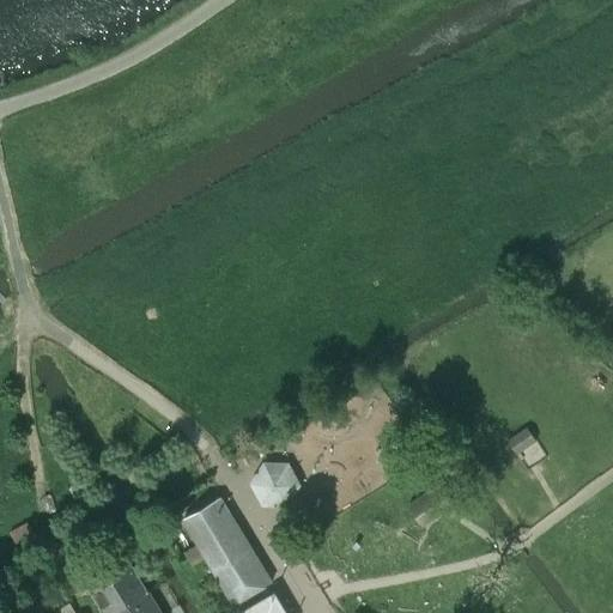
[(516,454),(536,441),(526,426),(507,441),(516,454)]
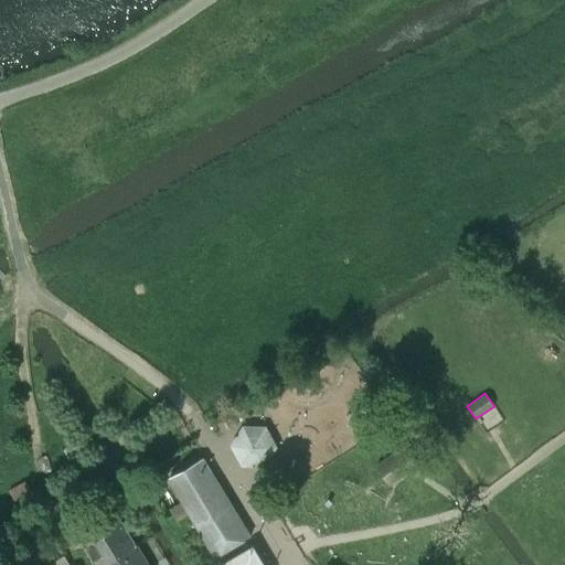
[(264,425),(241,427),(228,447),(242,468),(265,467),(277,449),(264,425)]
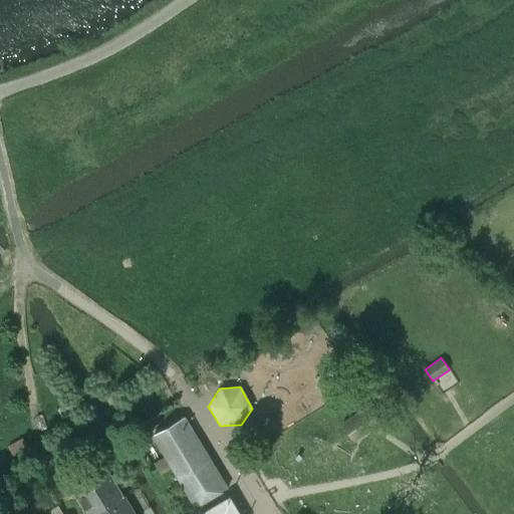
[(350,447),(377,429),(367,415),(341,433),(350,447)]
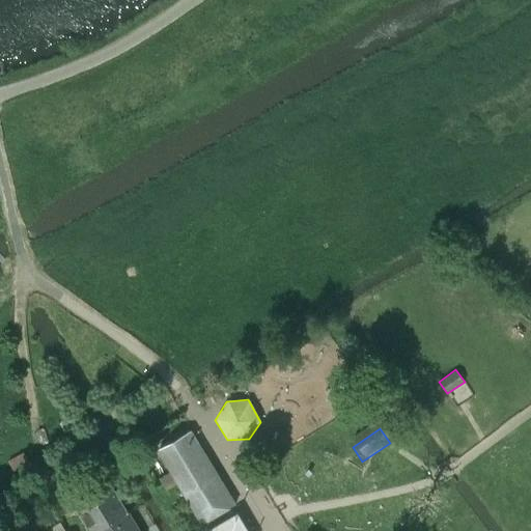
[(159,449),(174,476),(167,480),(171,487),(178,483),(202,523),(235,504),(201,447),(191,430),(159,449)]
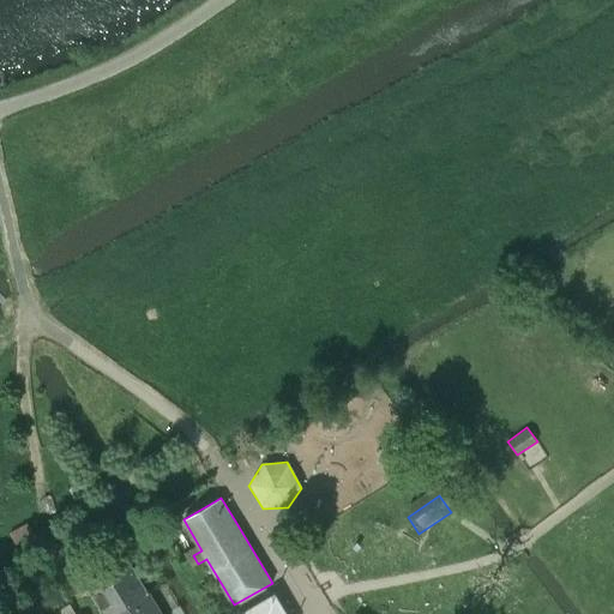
[(40,545),(26,522),(10,531),(23,554),(40,545)]
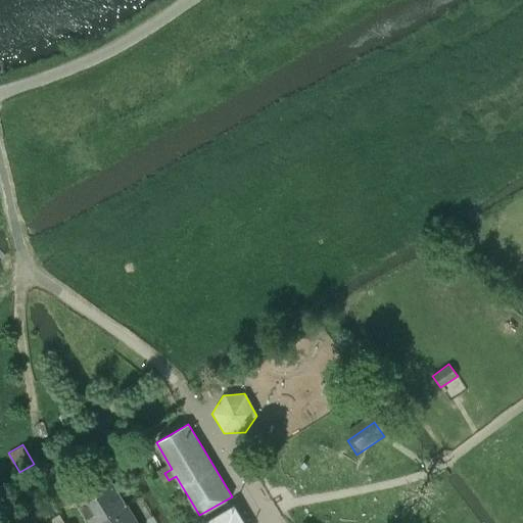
[(88,516),(92,522),(136,522),(104,468),(72,487),(82,505),(79,507),(86,518),(88,516)]
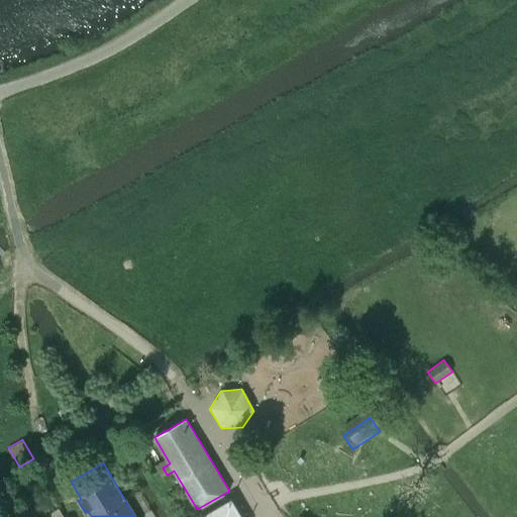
[(241,516),(231,499),(203,516),(241,516)]
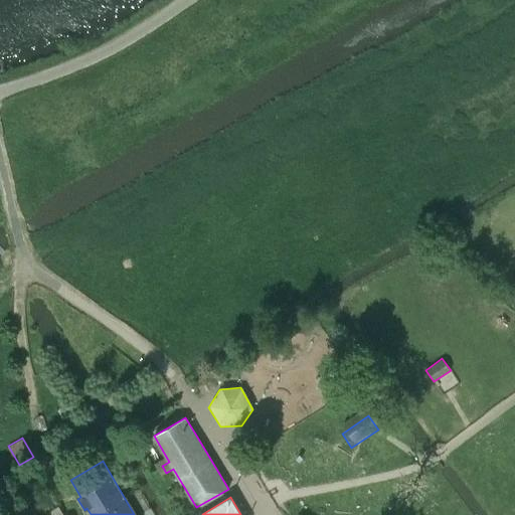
All buildings are outlined.
